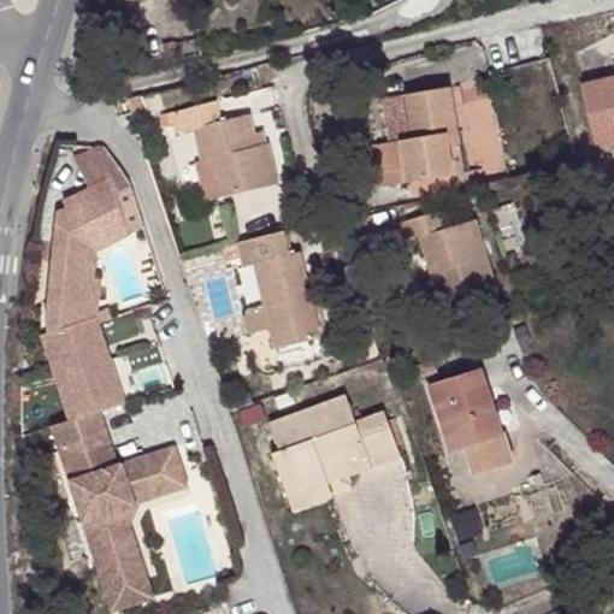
[(613,78),(590,84),(600,128),(603,145),(613,142),(613,78)]
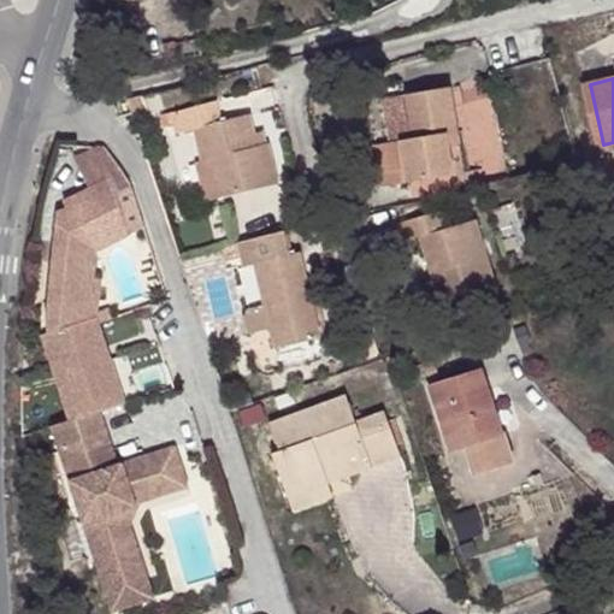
[(407,178),(453,173),(449,131),(458,130),(453,81),(408,86),(413,136),(403,137),(407,178)]
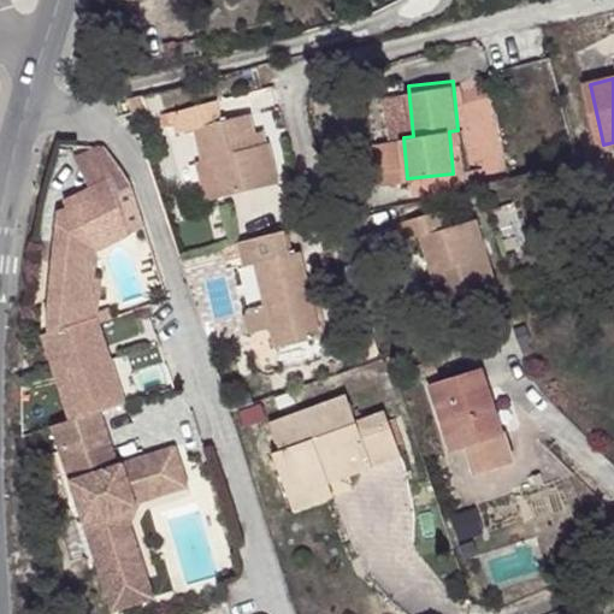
[(218,122),(212,100),(171,111),(176,134),(190,130),(199,163),(192,165),(201,204),(220,199),(273,184),(263,143),(253,146),(244,114),(218,122)]
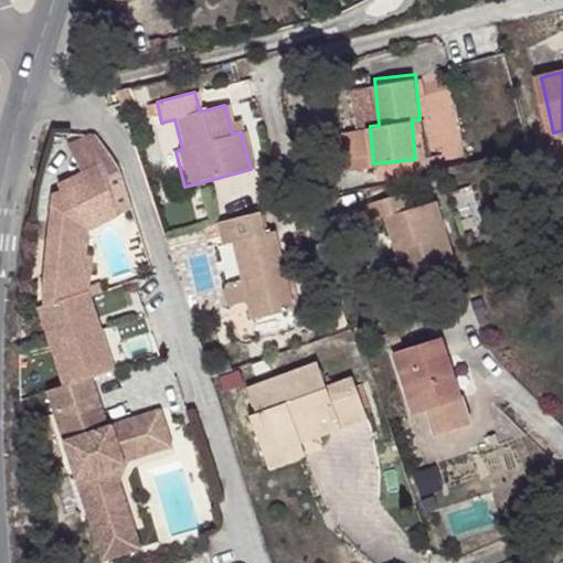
[(55,169),(57,180),(104,165),(108,174),(118,169),(95,134),(60,130),(75,161),(55,169)]
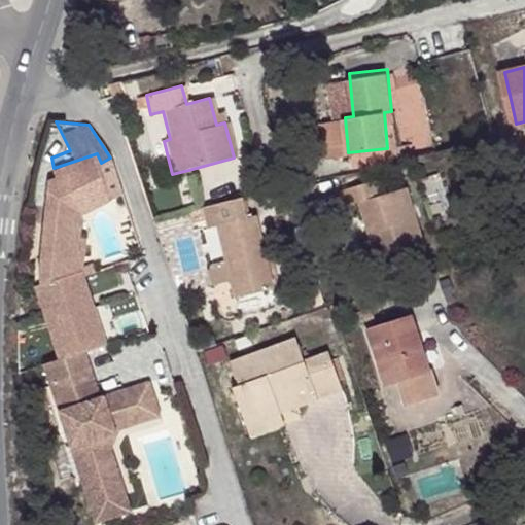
[(36,259),(80,264),(80,242),(73,241),(77,207),(94,202),(89,182),(107,177),(101,163),(97,153),(54,168),(46,170),(36,259)]
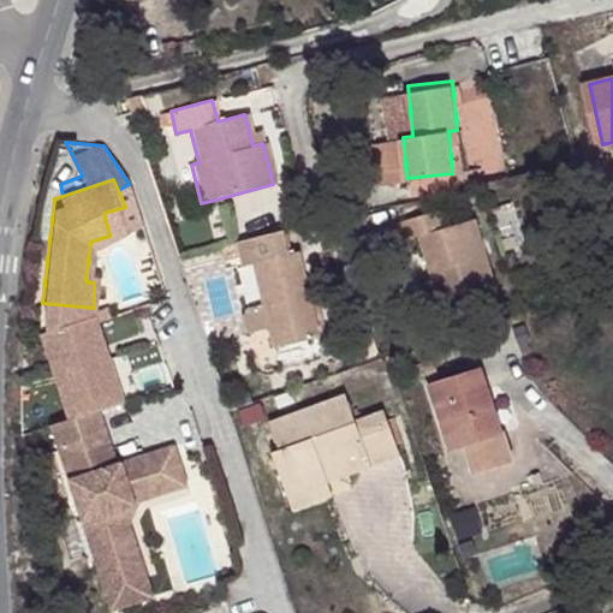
[(137,233),(125,207),(103,213),(109,236),(90,242),(85,281),(94,283),(94,308),(100,305),(101,275),(94,275),(99,249),(137,233)]
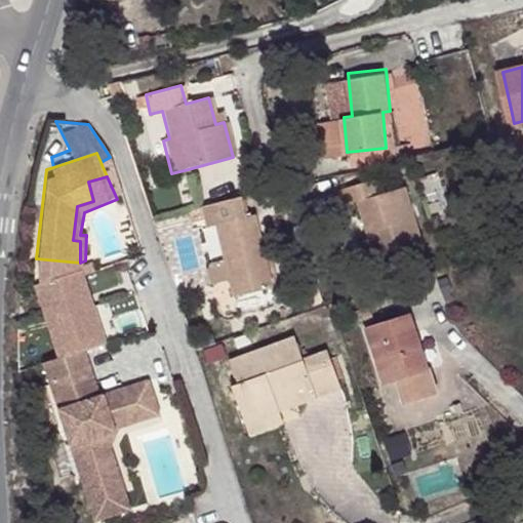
[(370,256),(416,240),(397,188),(375,195),(370,182),(333,193),(338,209),(352,205),(370,256)]
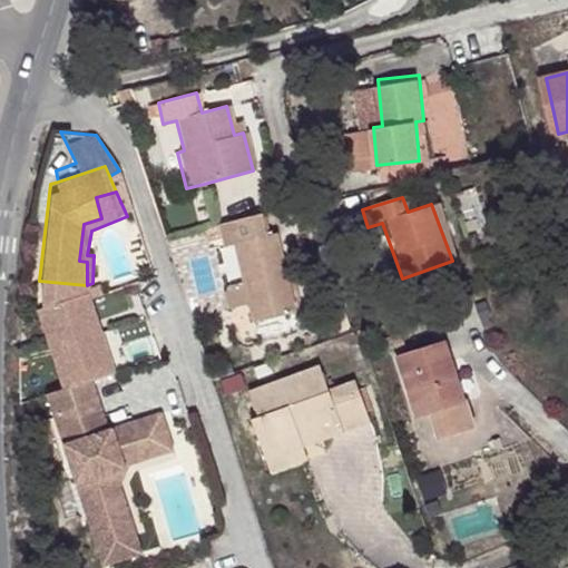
[(254,323),(295,312),(273,233),(264,236),(257,214),(213,226),(221,250),(232,246),(254,323)]
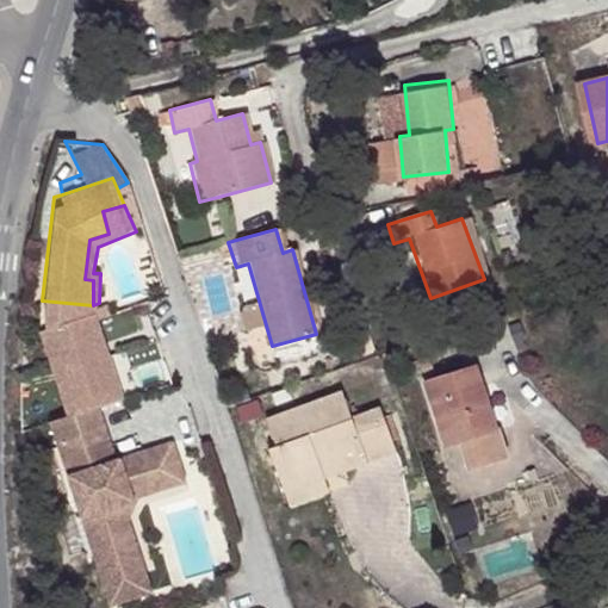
[(121,390),(93,305),(42,301),(41,309),(44,322),(76,311),(78,317),(87,315),(109,388),(100,390),(101,396),(121,390)]
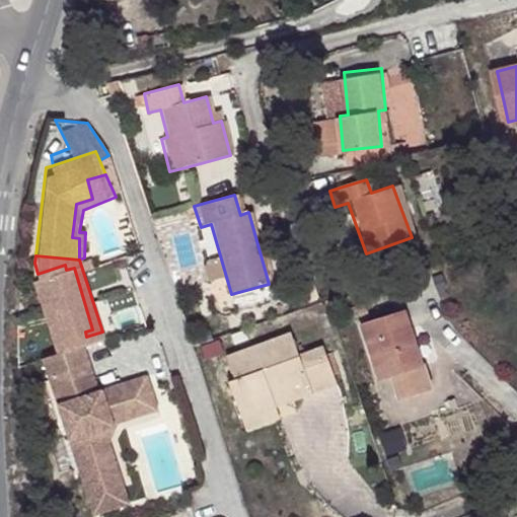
[(32,277),(55,348),(81,339),(86,337),(85,331),(92,329),(74,268),(66,270),(65,265),(38,274),(32,277)]
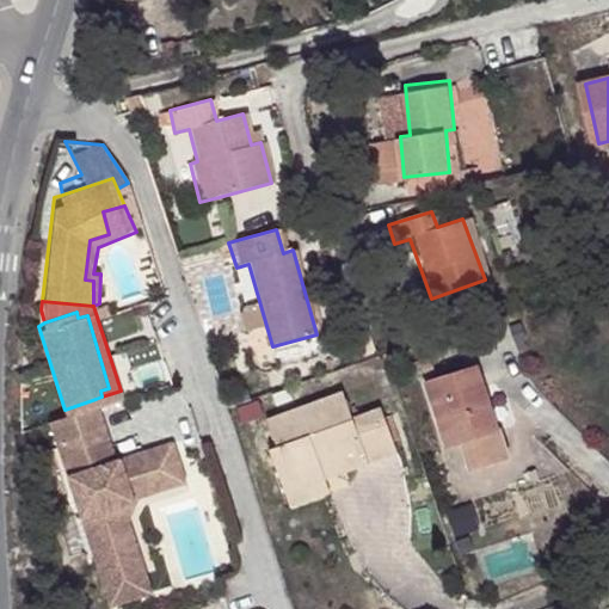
[(262,320),(243,326),(247,344),(266,339),(262,320)]
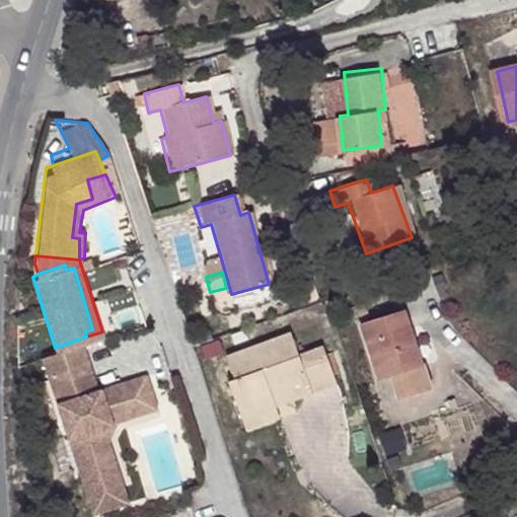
[(391,399),(426,389),(418,364),(416,364),(411,365),(400,327),(404,328),(399,309),(358,322),(374,376),(384,374),(391,399)]
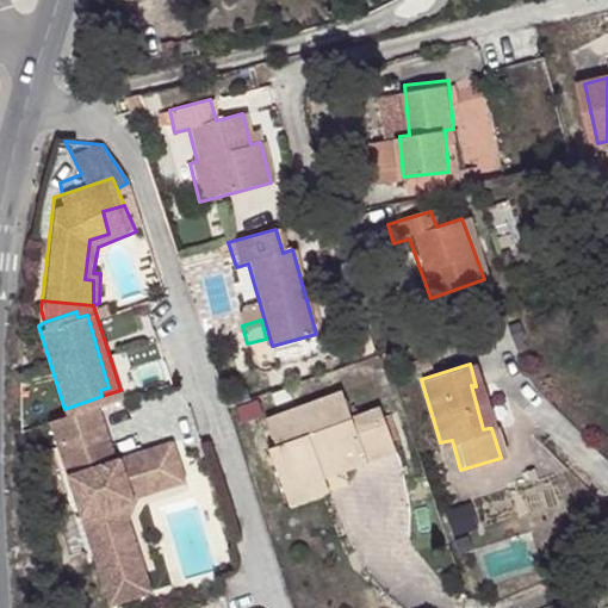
[(483,429),(489,428),(476,386),(471,385),(483,429)]
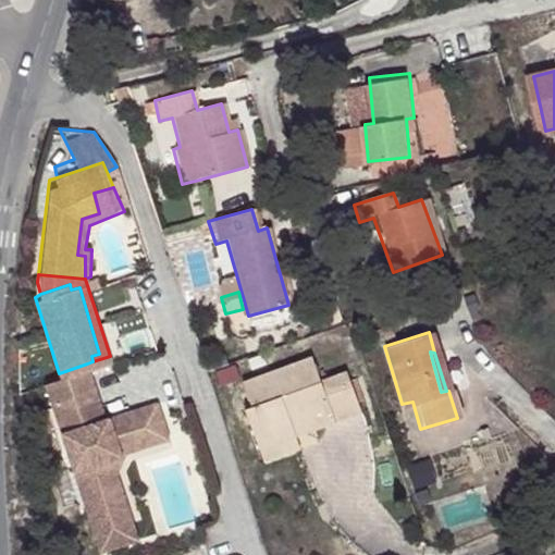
[(328,399),(335,421),(362,412),(349,371),(322,380),(315,357),(245,379),(251,403),(247,404),(259,444),(278,439),(274,424),(291,420),(288,411),(328,399)]
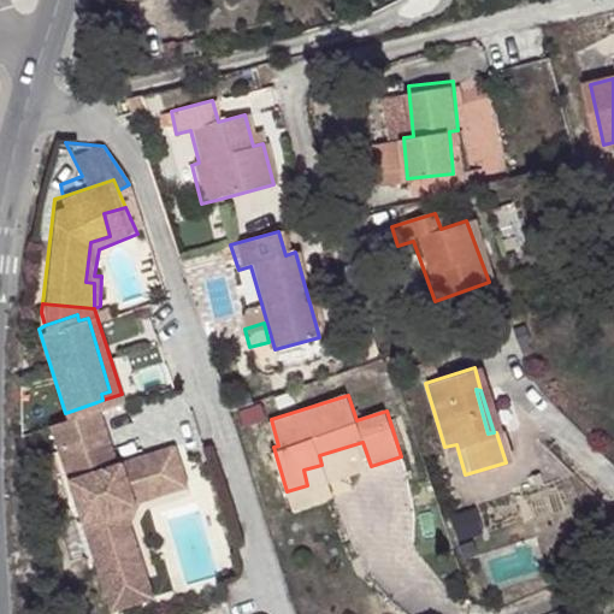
[(48,417),(57,443),(105,429),(96,402),(65,413),(48,417)]
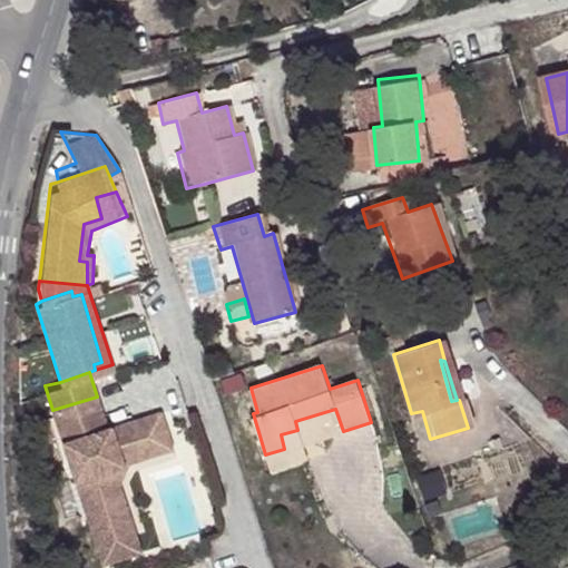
[(52,410),(57,426),(75,420),(78,430),(105,421),(97,397),(52,410)]
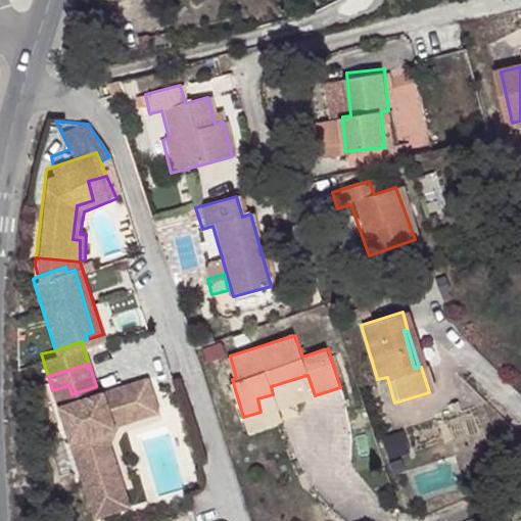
[(84,493),(89,511),(124,501),(104,437),(114,418),(155,406),(144,371),(119,380),(128,408),(92,418),(108,469),(101,471),(106,487),(84,493)]
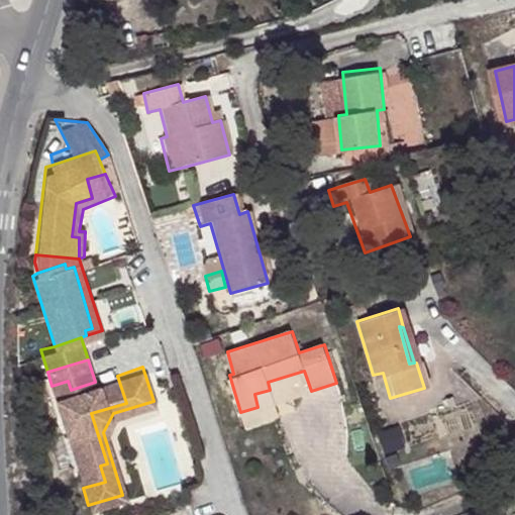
[(275,402),(311,391),(304,371),(268,382),(270,390),(254,394),(258,407),(240,412),(243,423),(278,413),(275,402)]
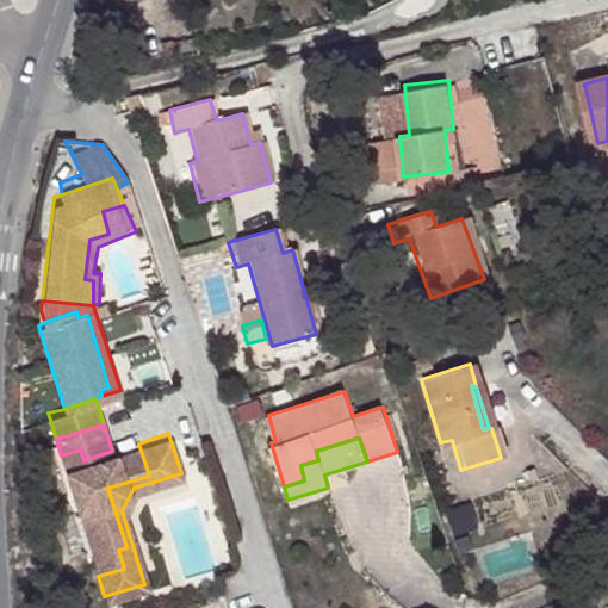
[(61,456),(98,576),(124,569),(118,550),(126,547),(107,488),(149,476),(138,444),(112,451),(84,460),(80,450),(61,456)]
